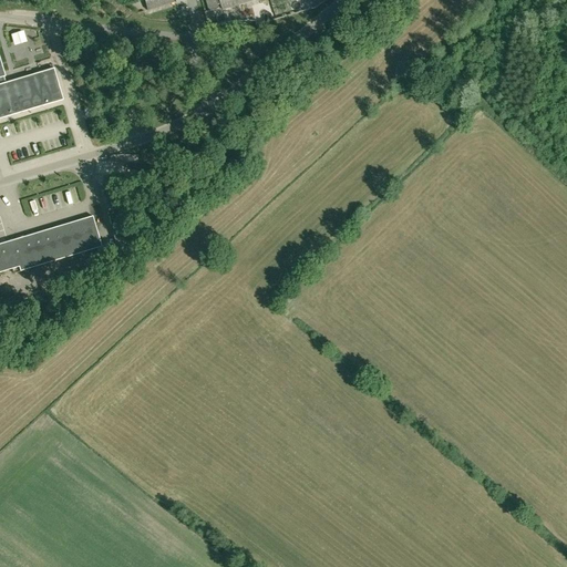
[(143,0),(147,10),(174,2),(173,0),(143,0)]
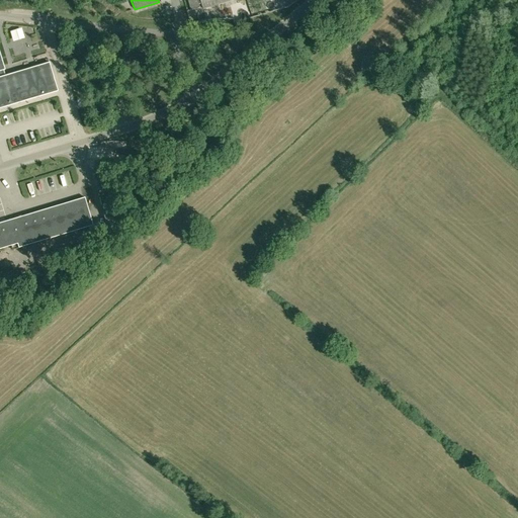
[(188,0),(191,10),(202,7),(203,9),(232,0),(188,0)]
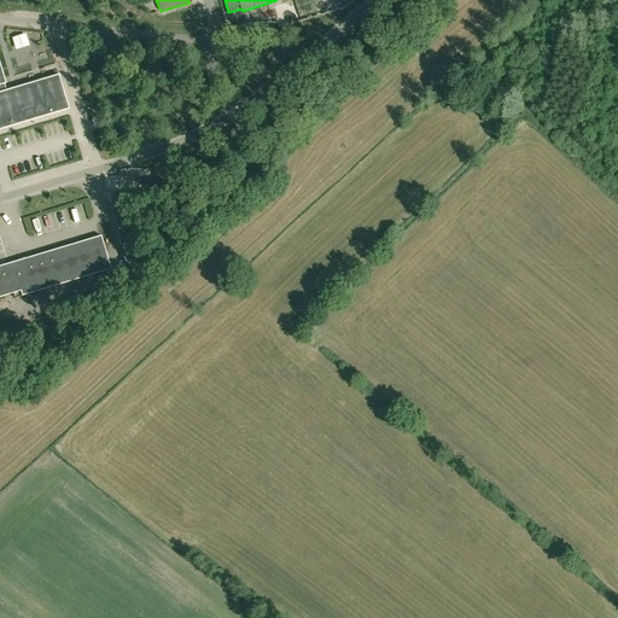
[(0,128),(68,108),(58,75),(4,91),(1,85),(5,83),(0,65),(0,128)]
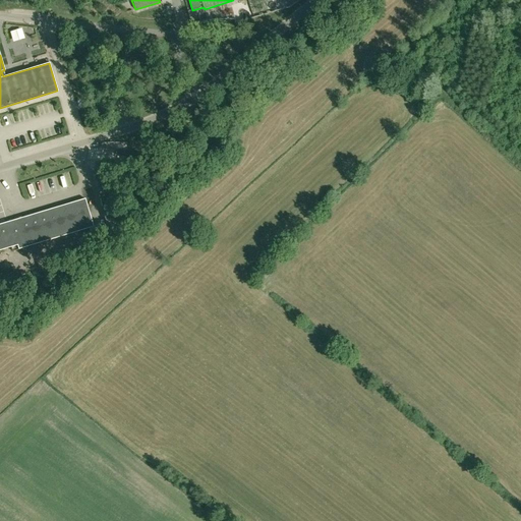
[(0,250),(17,245),(18,249),(22,248),(94,227),(84,199),(0,224),(0,250)]
